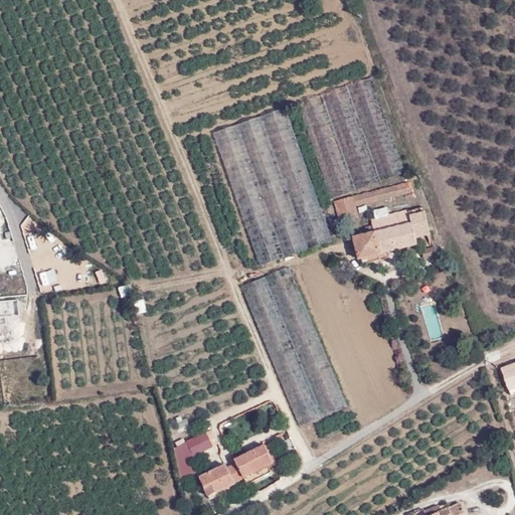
[(404,172),(372,78),(298,104),(331,198),(404,172)]
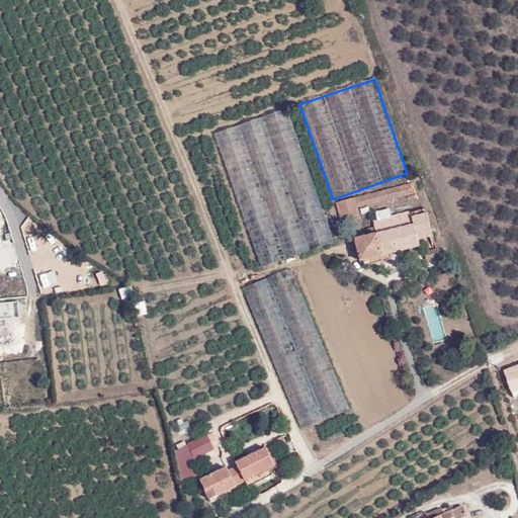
[(261,267),(333,242),(287,108),(214,134),(261,267)]
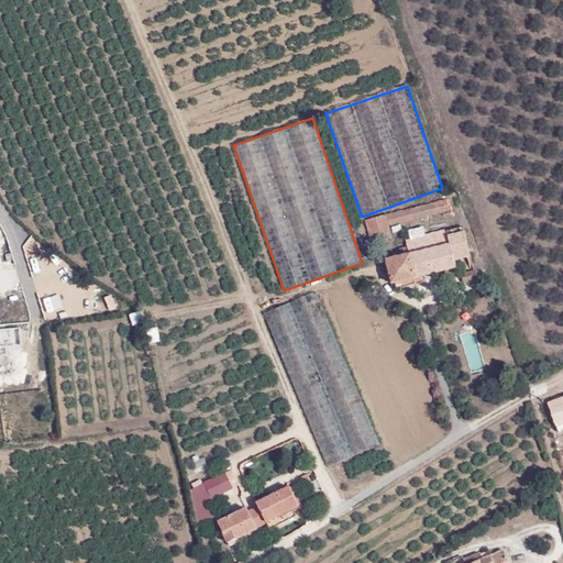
[(388,227),(448,210),(445,198),(386,214),(388,227)]
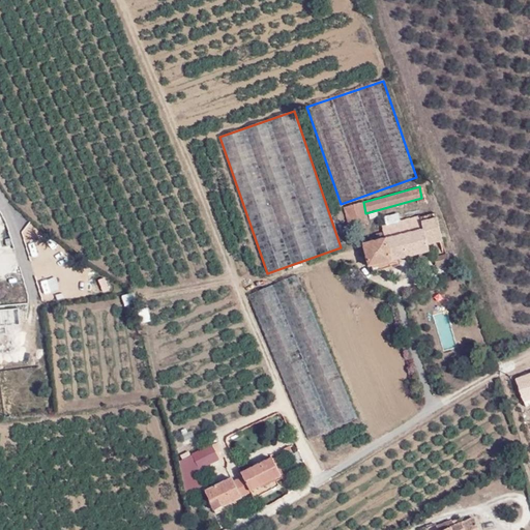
[(369,223),(365,213),(363,202),(344,207),(349,228),(369,223)]
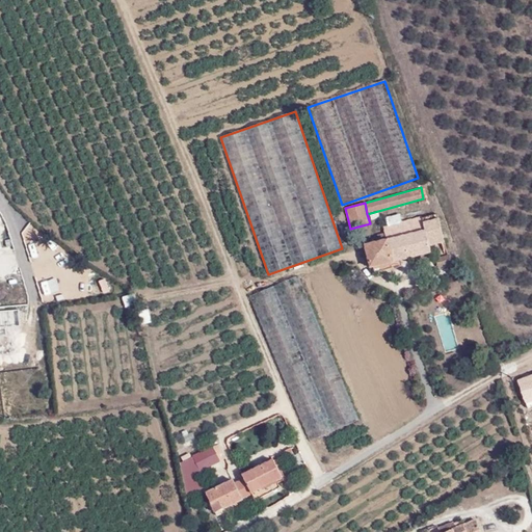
[(0,232),(10,223),(0,212),(0,232)]
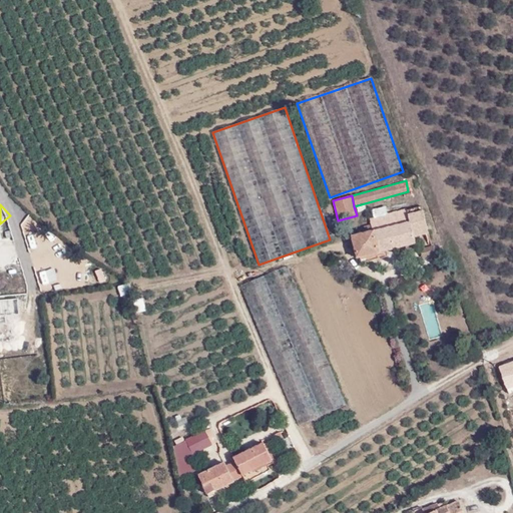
[(406,209),(387,213),(385,206),(372,209),(373,216),(370,217),(371,224),(363,226),(365,233),(351,236),(356,258),(415,243),(414,236),(428,232),(421,206),(406,210),(406,209)]
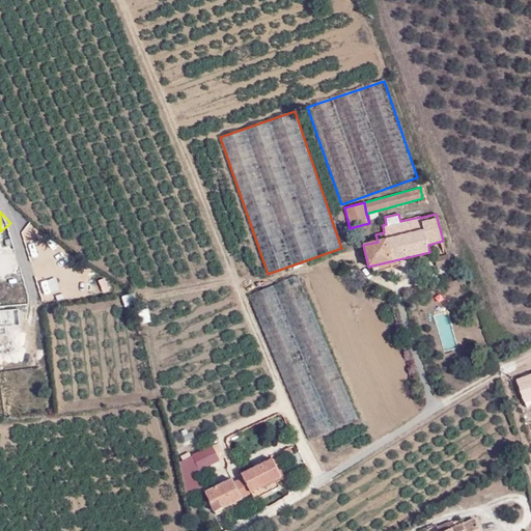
[(437,267),(450,263),(448,255),(435,258),(437,267)]
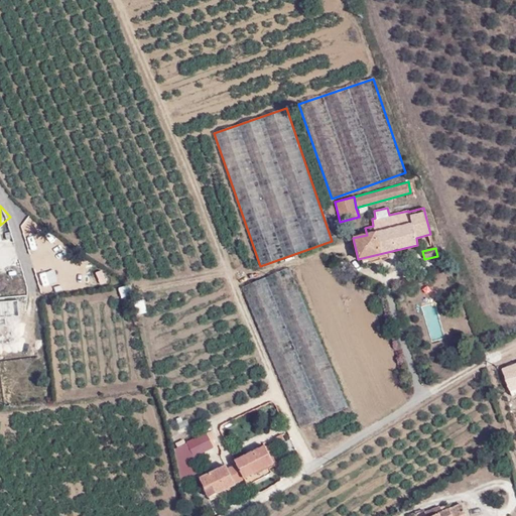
[(0,271),(13,268),(10,254),(0,256),(0,271)]
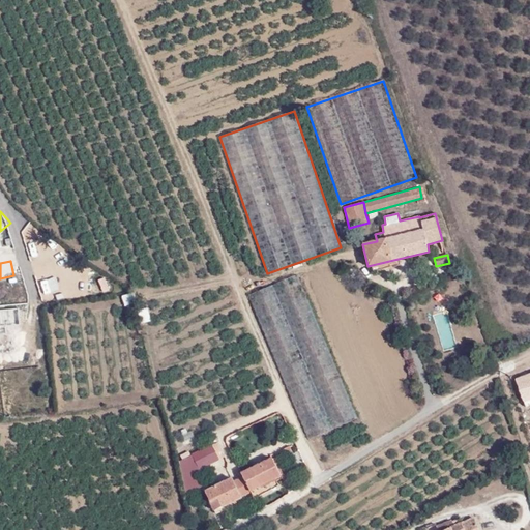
[(272,354),(308,438),(356,417),(317,322),(297,274),(247,295),(272,354)]
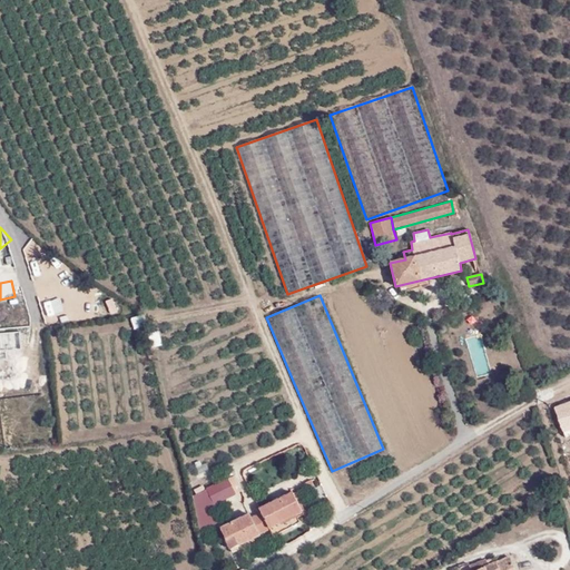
[(477,374),(488,372),(481,334),(470,336),(477,374)]
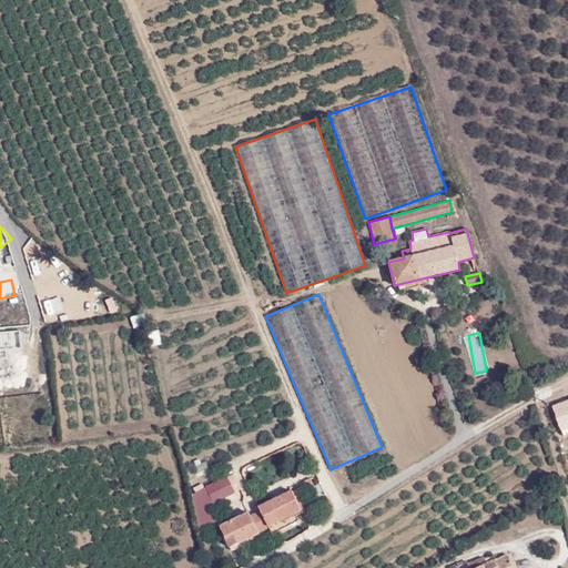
[(567,396),(551,402),(560,429),(567,426),(567,396)]
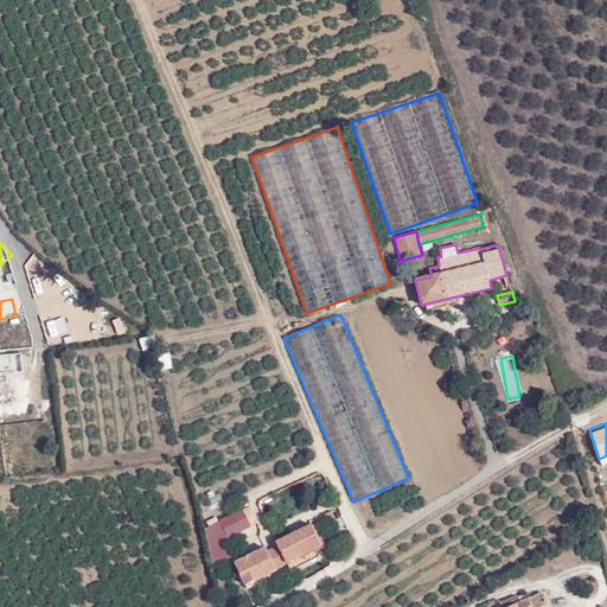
[(257,523),(249,506),(243,510),(251,525),(257,523)]
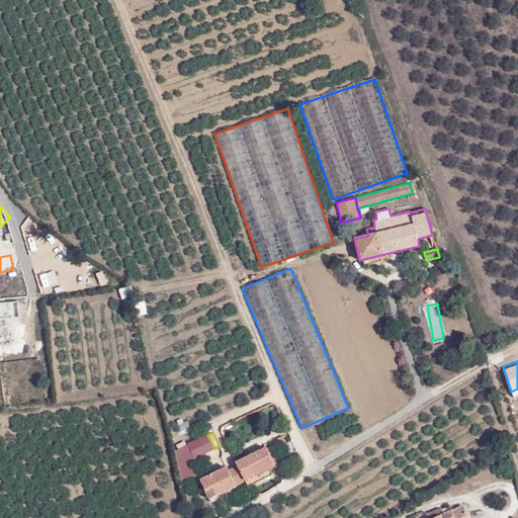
[(187,445),(194,458),(214,448),(207,435),(187,445)]
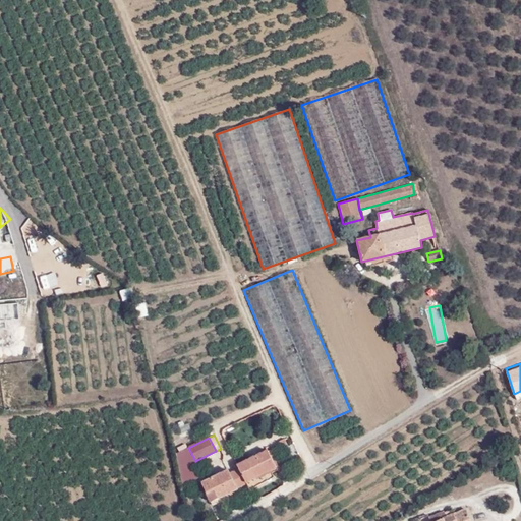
[(237,464),(238,467),(229,472),(236,486),(245,481),(244,481),(270,468),(276,466),(268,449),(237,464)]
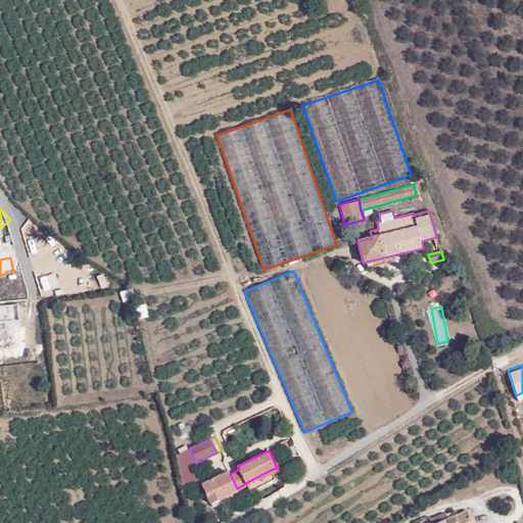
[(189,460),(181,463),(184,471),(192,467),(189,460)]
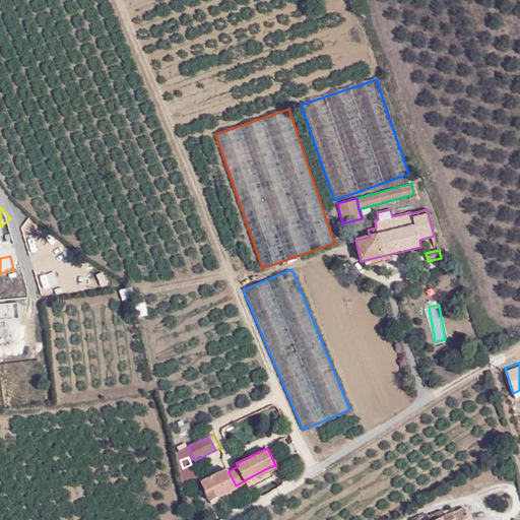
[(194,479),(191,464),(183,468),(180,469),(182,484),(194,479)]
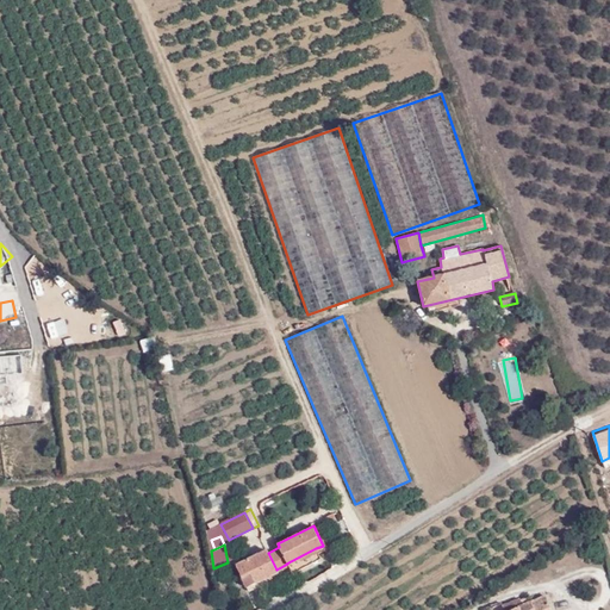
[(291,572),(321,556),(316,548),(286,564),(287,564),(291,572)]
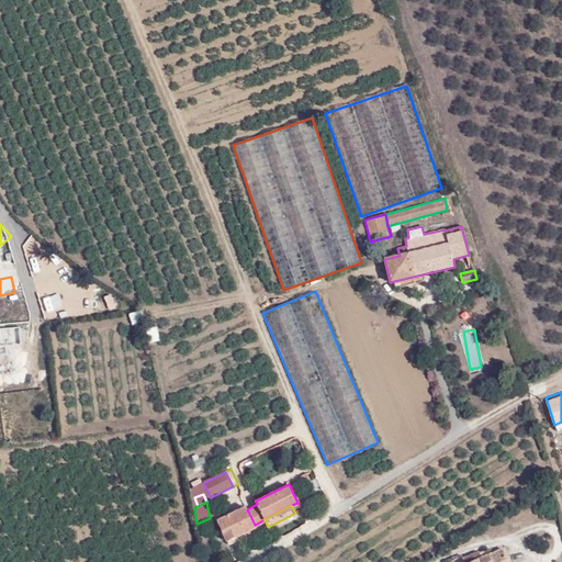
[(217,521),(227,541),(256,527),(255,525),(247,509),(247,507),(217,521)]
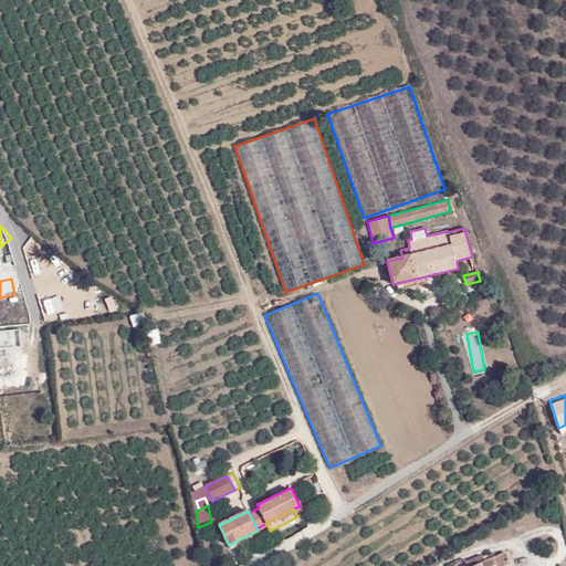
[(509,565),(504,553),(485,563),(475,565),(509,565)]
